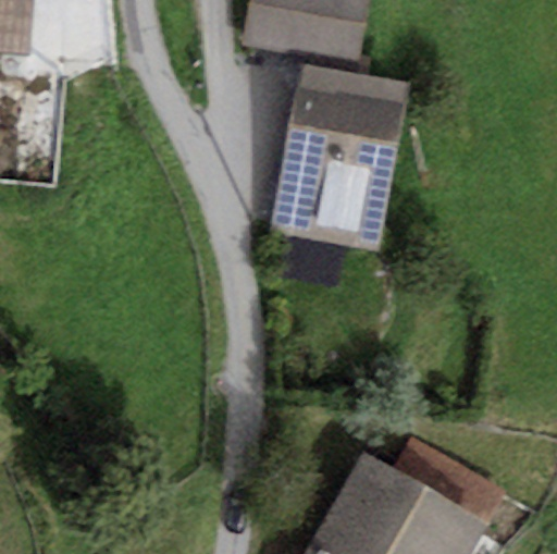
[(0,0),(0,48),(26,51),(28,0),(0,0)]
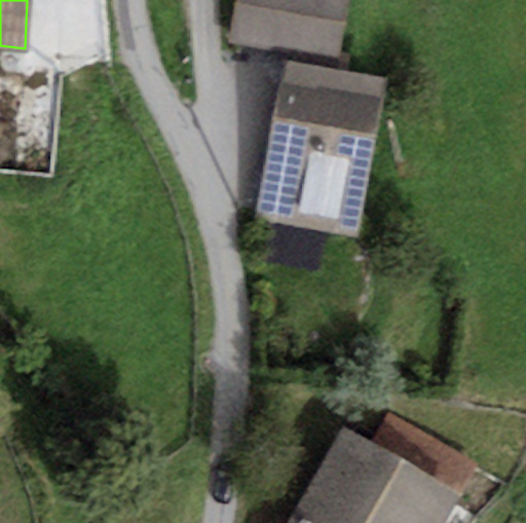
[(232,0),(226,37),(336,59),(346,0),(232,0)]
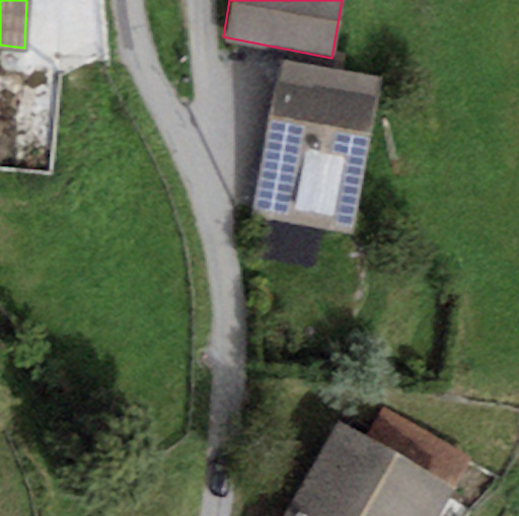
[(381,78),(280,59),(251,214),(353,233),(381,78)]
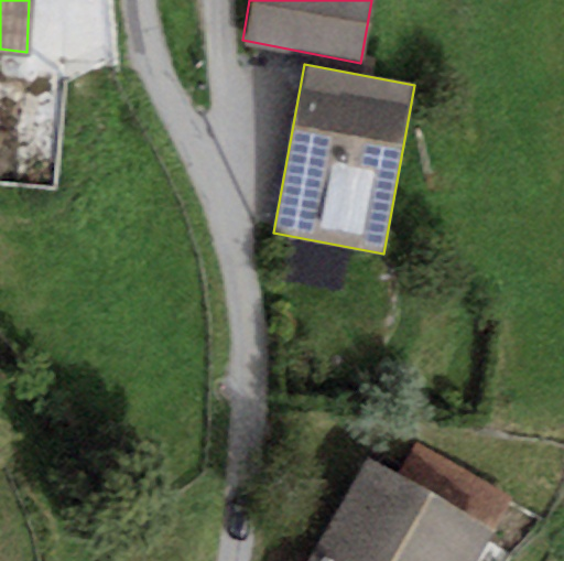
[(397,471),(495,527),(512,498),(414,441),(397,471)]
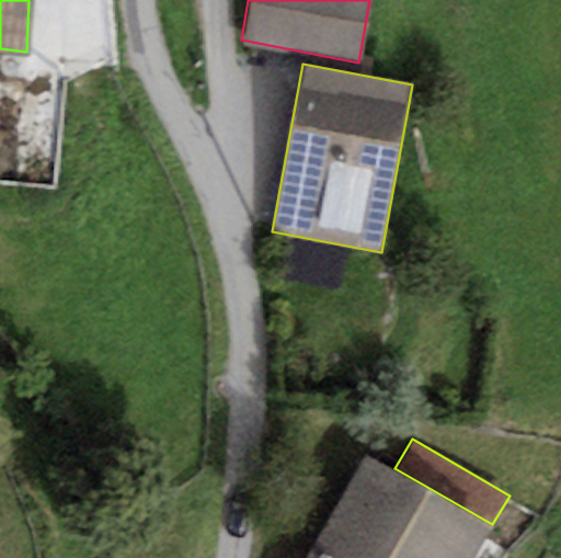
[(472,557),(492,524),(395,468),(368,453),(307,557),(472,557)]
